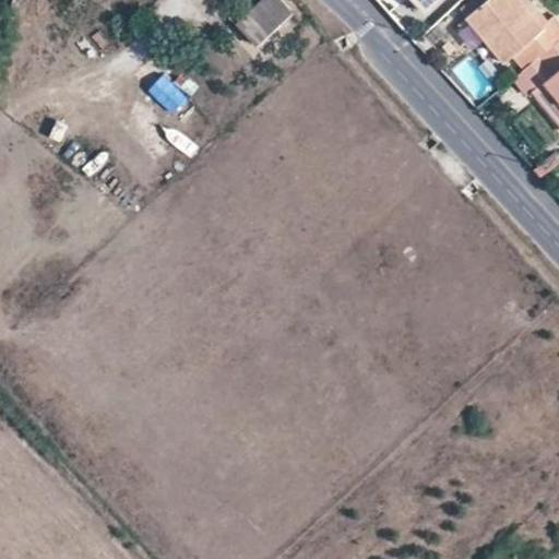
[(284,0),(261,0),(235,25),(256,47),(295,10),(284,0)]
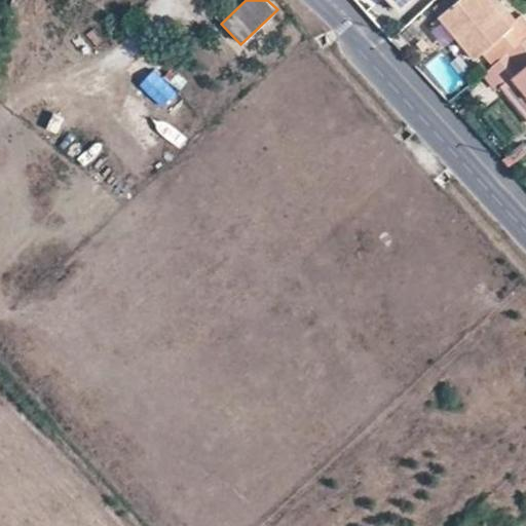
[(385,0),(396,10),(407,0),(385,0)]
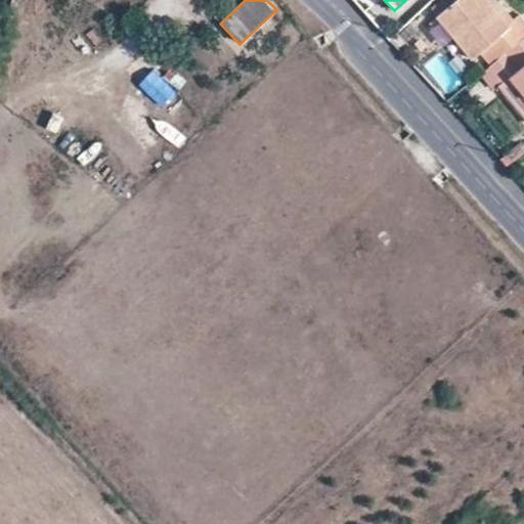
[(508,27),(507,26),(485,0),(456,0),(437,16),(472,57),(508,27)]
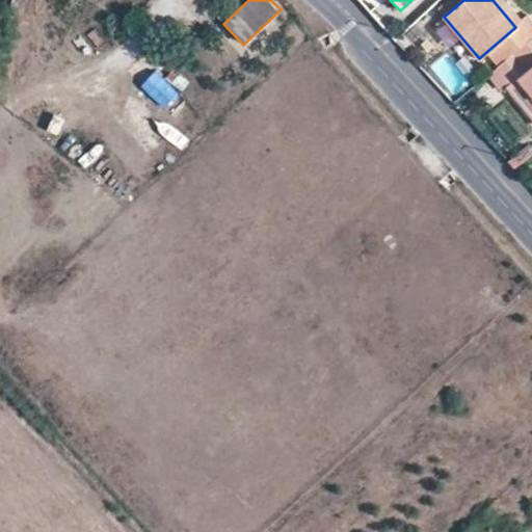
[(502,0),(493,0),(514,26),(521,21),(502,0)]
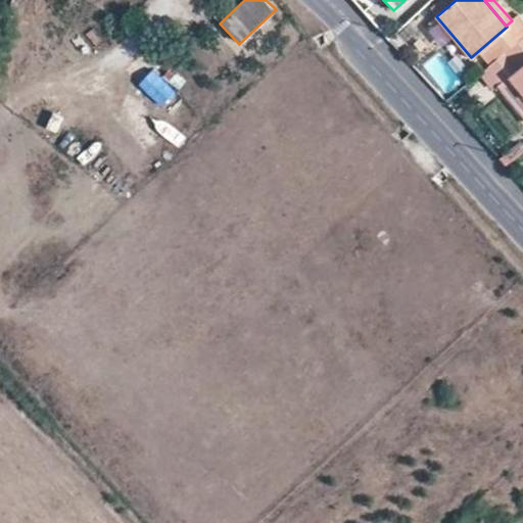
[(522,36),(501,55),(513,70),(506,76),(522,96),(522,36)]
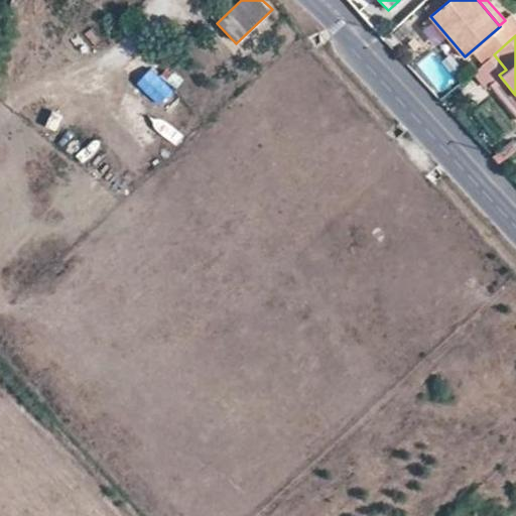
[(151,70),(136,84),(158,107),(173,92),(151,70)]
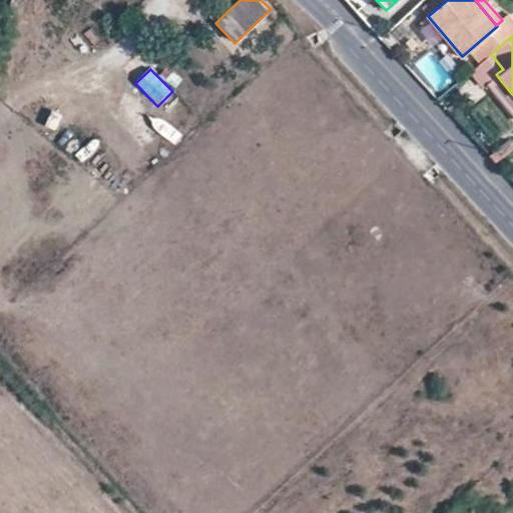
All buildings are outlined.
